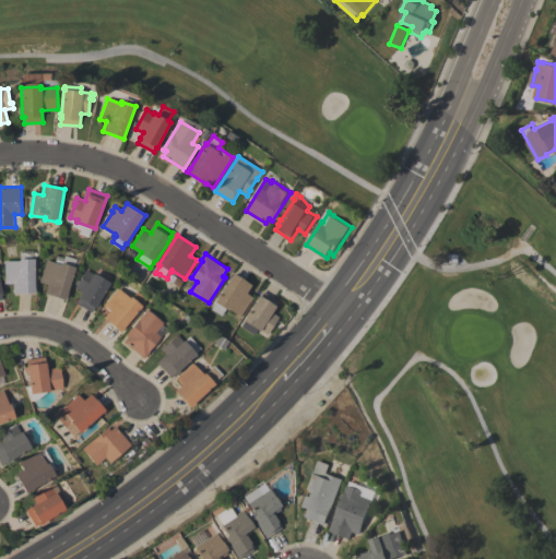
[(36,258),(36,293),(14,293),(14,283),(7,284),(6,261),(21,260),(21,259),(36,258)]
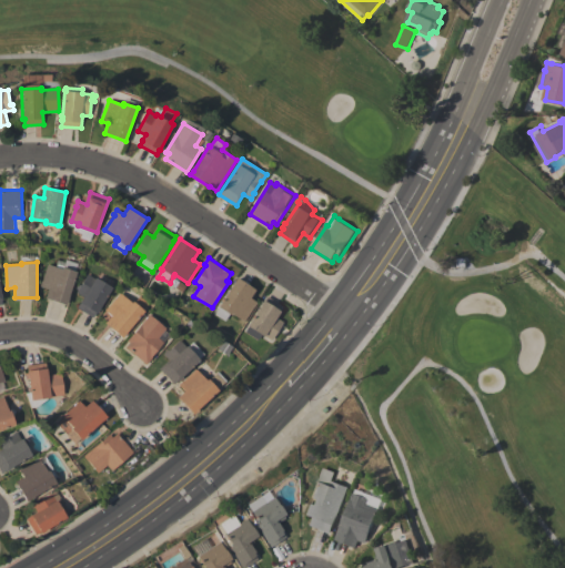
[(79,272),(68,305),(47,297),(50,288),(41,286),(43,281),(49,264),(63,269),(63,267),(79,272)]
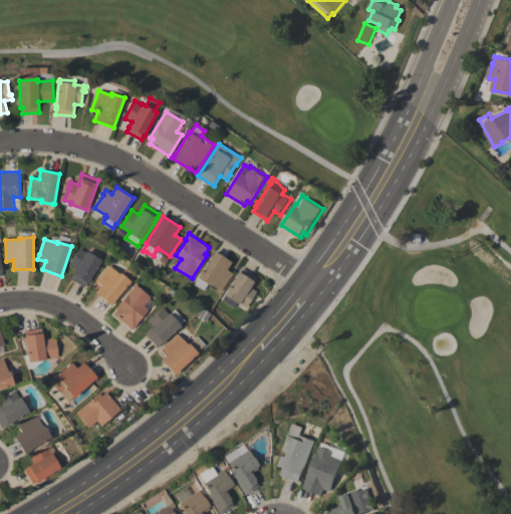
[(93,246),(105,254),(102,259),(102,260),(85,287),(71,278),(77,268),(70,264),(81,248),(89,253),(93,246)]
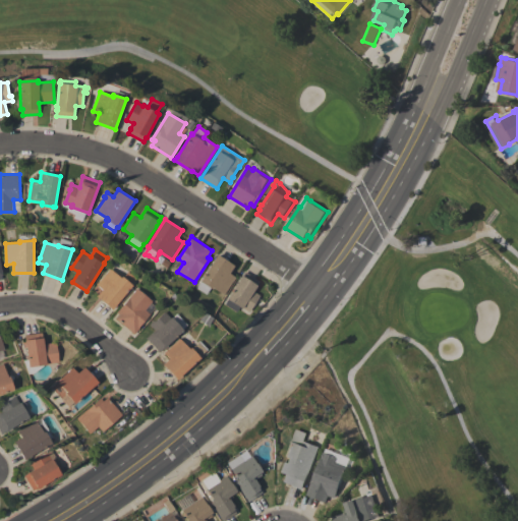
[(202,281),(216,258),(219,254),(235,266),(230,273),(237,277),(235,281),(234,281),(225,295),(213,287),(209,293),(198,287),(203,282),(202,281)]
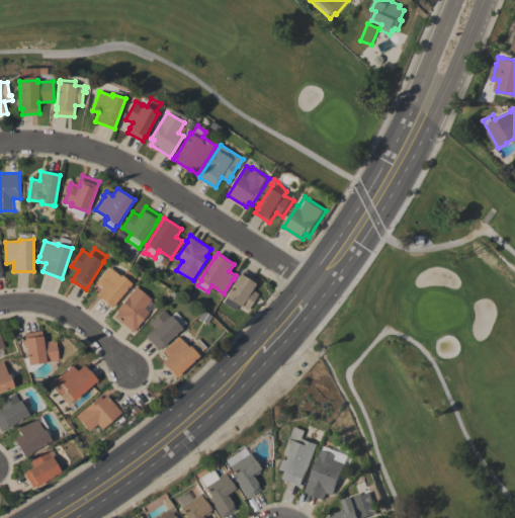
[(130,269),(138,277),(133,282),(134,284),(112,308),(97,294),(103,288),(97,282),(111,267),(121,275),(122,274),(123,275),(130,269)]
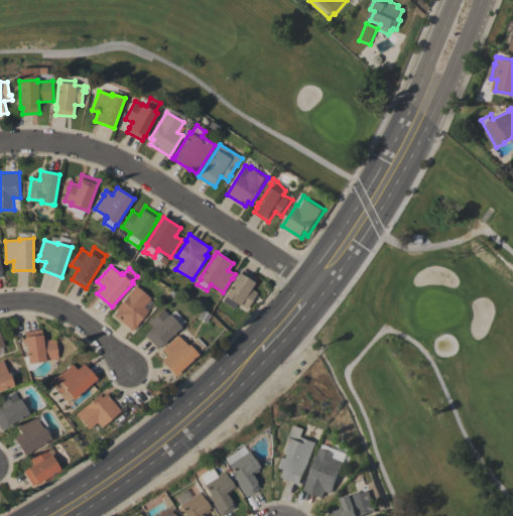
[(258,292),(248,309),(226,295),(238,277),(240,272),(241,273),(244,269),(258,278),(252,288),(258,292)]
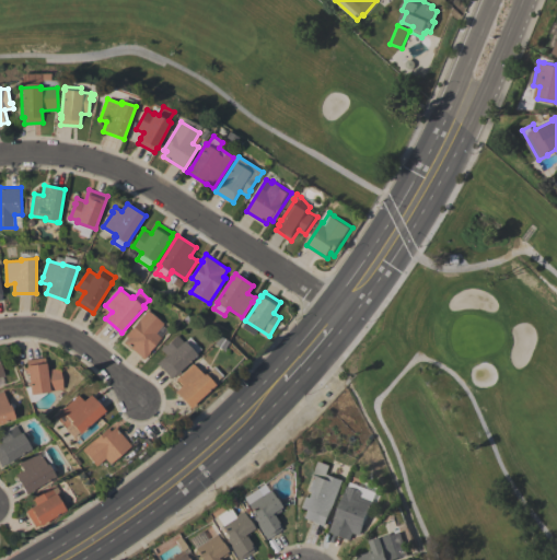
[(146,359),(126,341),(129,337),(127,336),(149,310),(165,324),(158,333),(163,337),(151,351),(151,352),(146,359)]
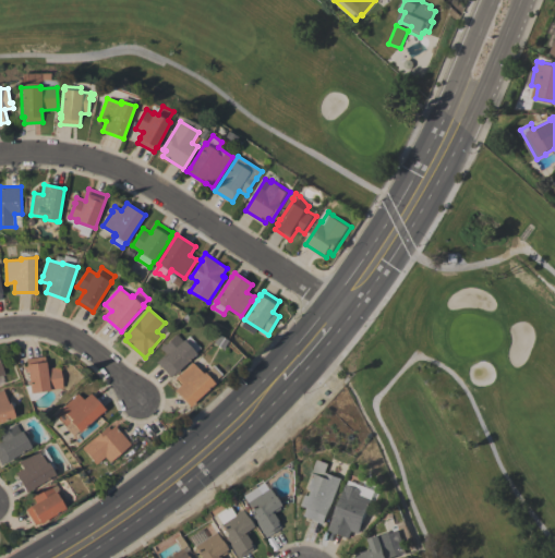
[(197,353),(172,377),(158,362),(161,359),(163,360),(168,354),(161,347),(166,343),(167,344),(178,334),(183,340),(184,339),(197,353)]
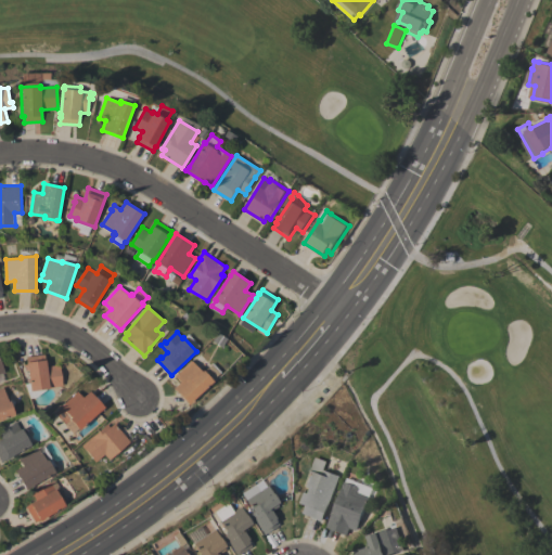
[(33,390),(29,366),(28,368),(28,362),(29,362),(28,357),(47,353),(48,366),(62,364),(65,385),(51,387),(51,388),(33,390)]
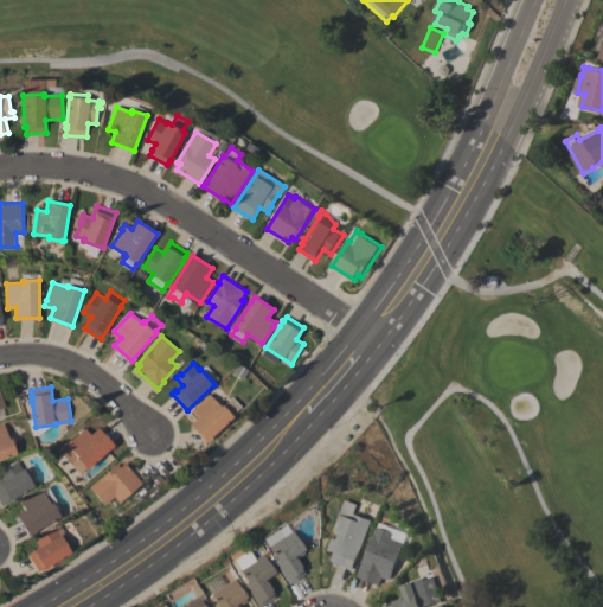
[(233,397),(242,407),(232,415),(235,417),(211,438),(211,439),(206,442),(191,425),(198,417),(192,410),(211,394),(220,406),(223,404),(224,406),(233,397)]
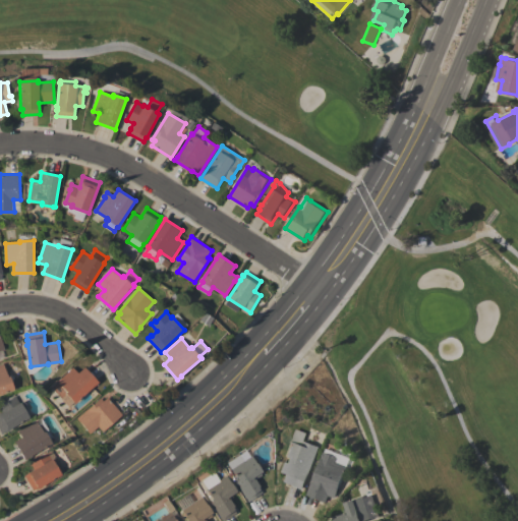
[(16,389),(0,395),(0,364),(4,363),(9,377),(11,375),(16,389)]
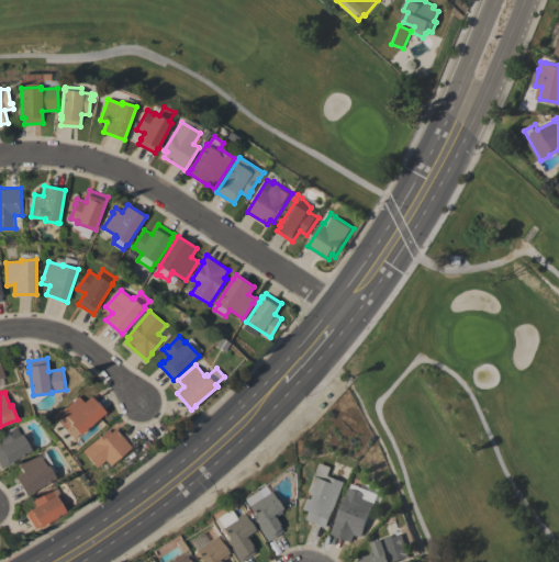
[(92,396),(108,412),(81,435),(71,424),(73,423),(63,412),(77,400),(76,398),(79,396),(86,403),(92,396)]
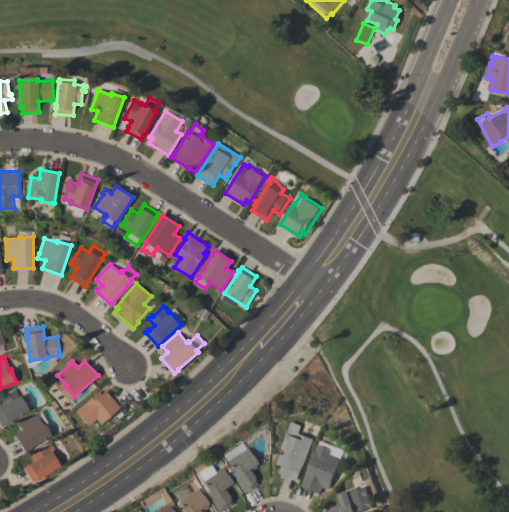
[(30,410),(8,423),(9,424),(3,427),(0,421),(0,406),(4,404),(1,398),(16,389),(21,396),(21,395),(30,410)]
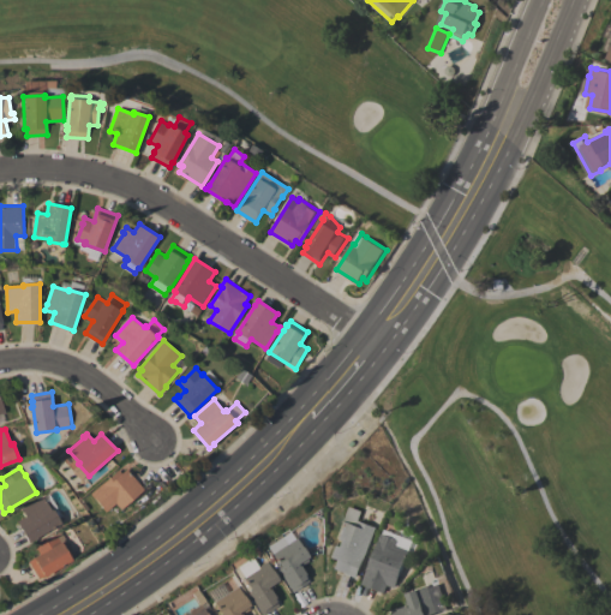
[(129,469),(145,489),(123,508),(118,503),(107,512),(93,494),(121,470),(124,473),(129,469)]
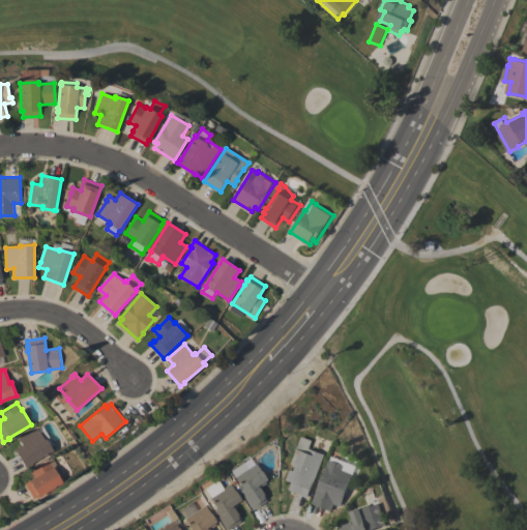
[(54,450),(27,468),(16,449),(24,445),(20,438),(38,428),(46,440),(47,439),(54,450)]
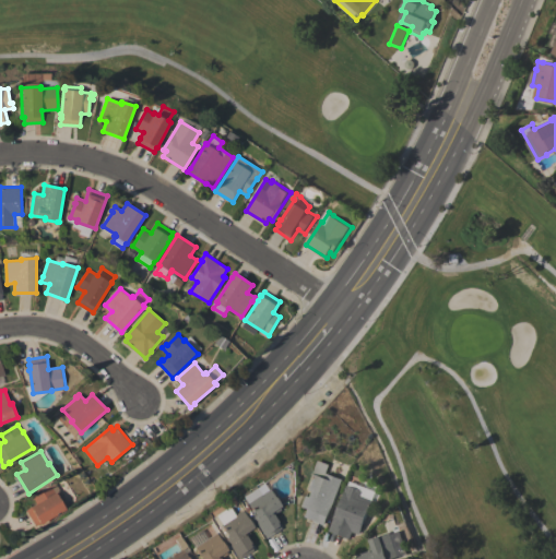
[(345,479),(327,525),(305,516),(308,509),(302,507),(306,495),(309,497),(311,490),(308,489),(316,473),(317,473),(322,460),(332,464),(329,473),(345,479)]
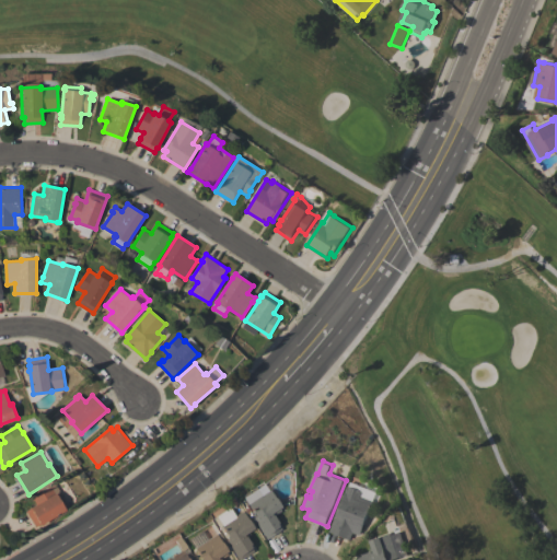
[(34,498),(53,486),(57,493),(67,510),(47,522),(47,523),(43,526),(42,524),(37,527),(27,511),(38,504),(34,498)]
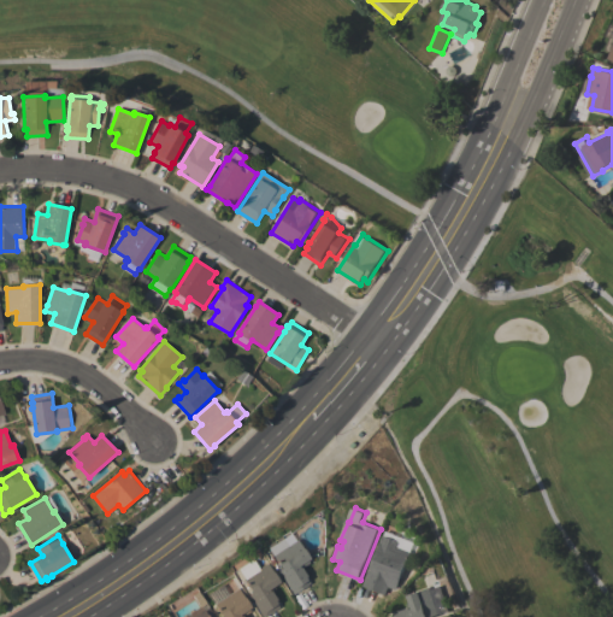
[(365,586),(385,535),(402,542),(401,547),(413,552),(399,589),(392,587),(388,594),(365,586)]
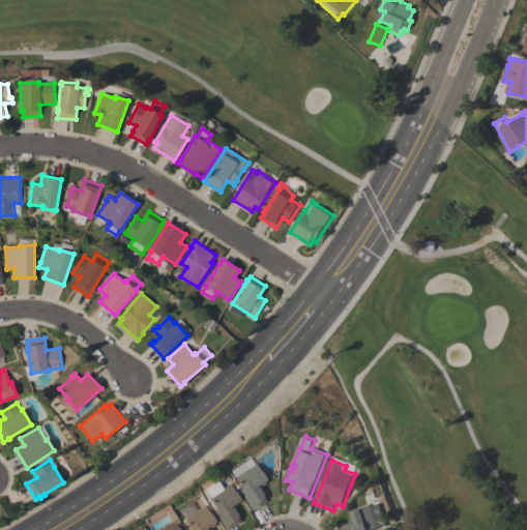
[(254,510),(241,491),(243,489),(232,470),(245,462),(250,468),(257,464),(268,480),(266,481),(267,483),(260,488),(269,501),(254,510)]
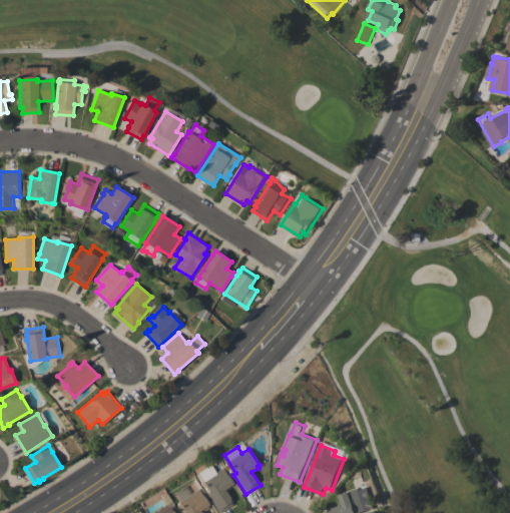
[(221,512),(208,494),(210,493),(208,489),(203,481),(223,468),(234,484),(229,487),(230,490),(227,492),(231,499),(230,499),(233,505),(221,512)]
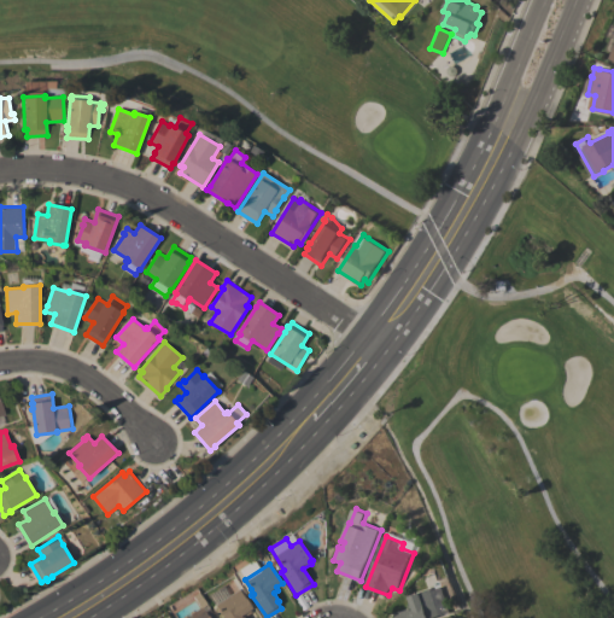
[(444,587),(452,612),(442,616),(443,617),(439,617),(396,617),(396,616),(403,613),(403,612),(411,608),(410,605),(414,604),(411,596),(433,589),(433,590),(444,587)]
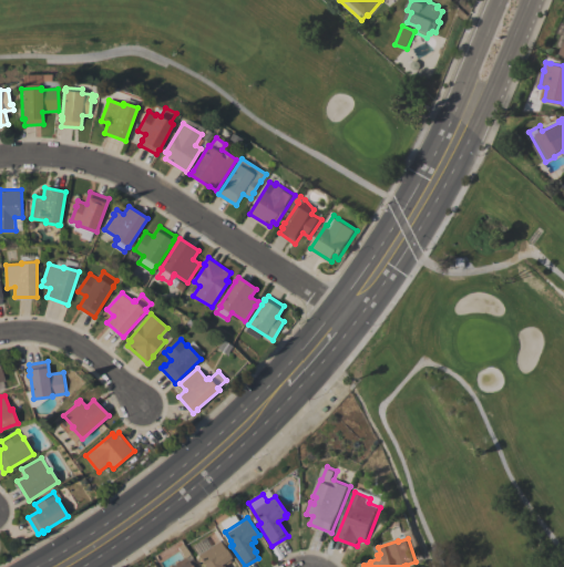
[(205,566),(204,564),(198,555),(221,540),(233,558),(231,559),(232,562),(225,566),(205,566)]
